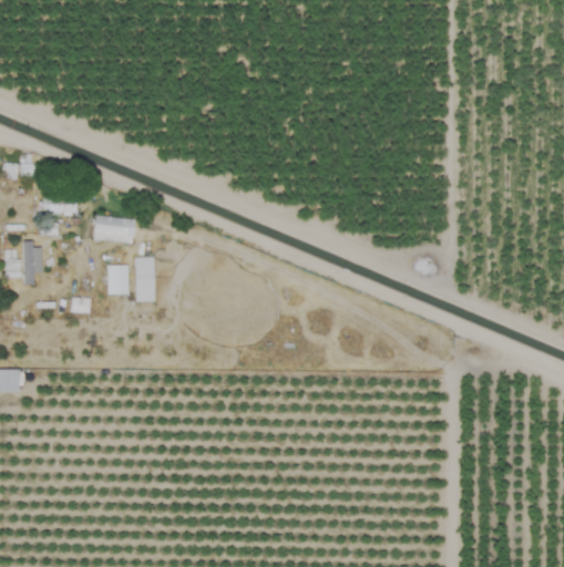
[(44,198),(45,213),(77,209),(75,196),(44,198)]
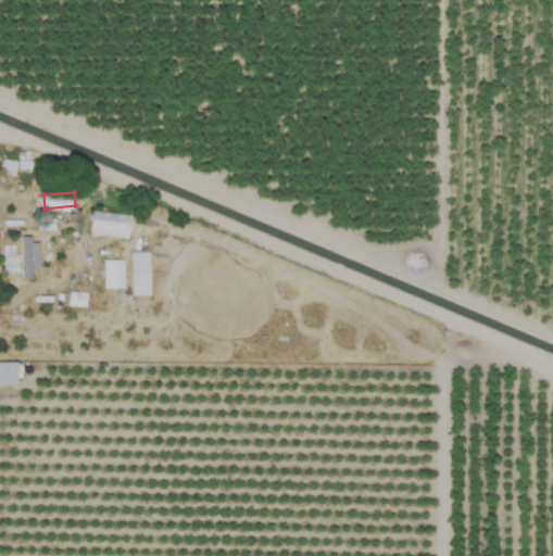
[(133,214),(93,212),(92,237),(132,238),(133,214)]
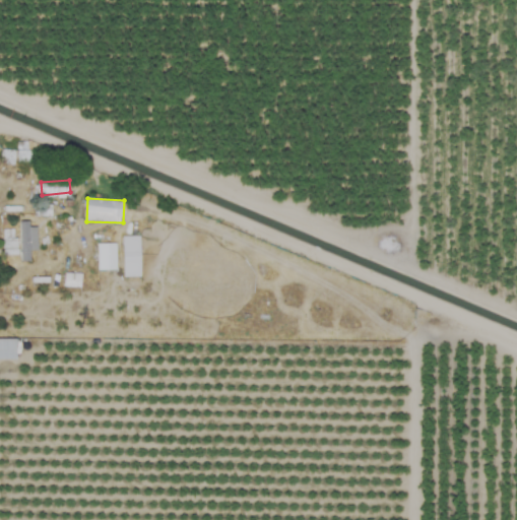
[(31,251),(40,250),(39,226),(31,226),(30,221),(21,221),(22,261),(33,261),(31,251)]
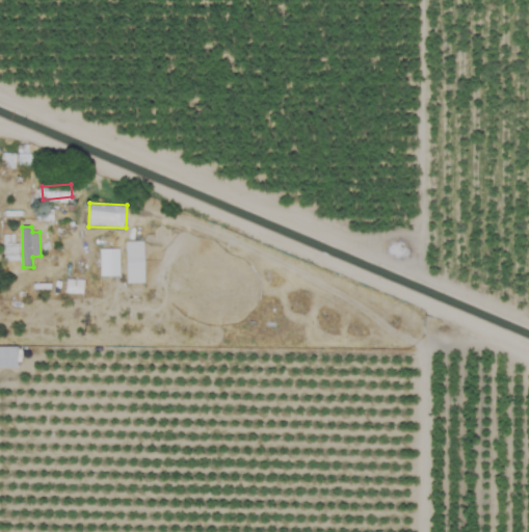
[(128,283),(146,283),(144,241),(127,241),(128,283)]
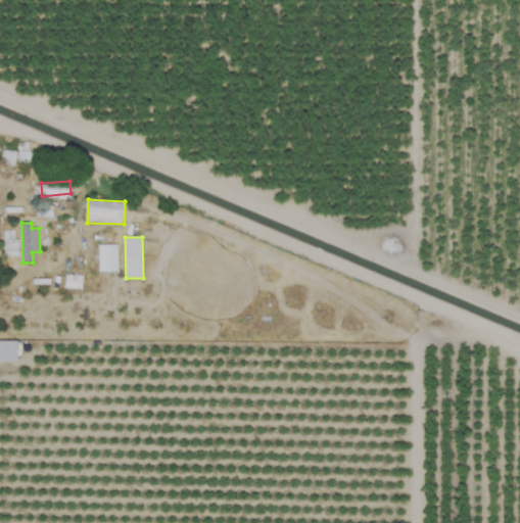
[(119,271),(119,244),(99,244),(100,271),(119,271)]
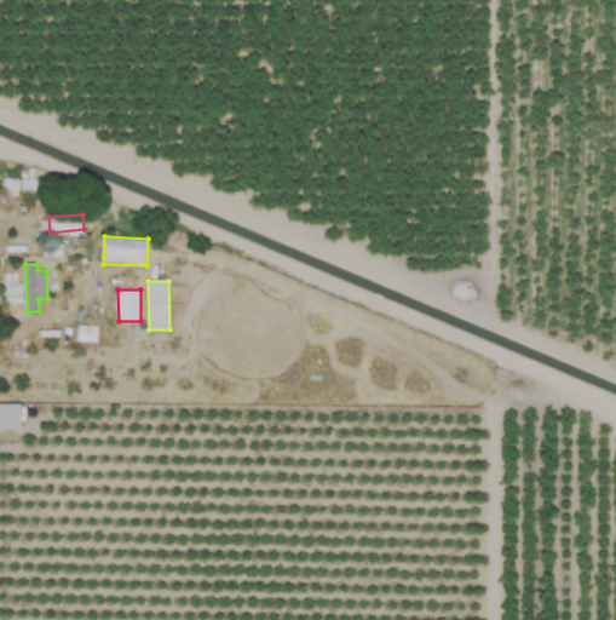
[(21,405),(0,403),(0,428),(21,429),(21,405)]
